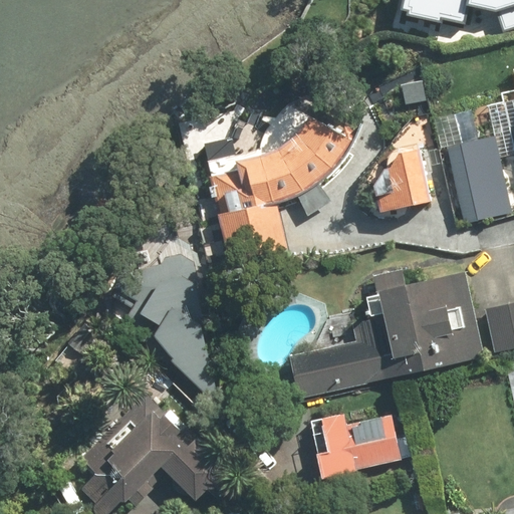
[(513,0),(398,0),(395,17),(437,25),(439,19),(463,24),(466,6),(500,13),(507,31),(513,28),(513,0)]
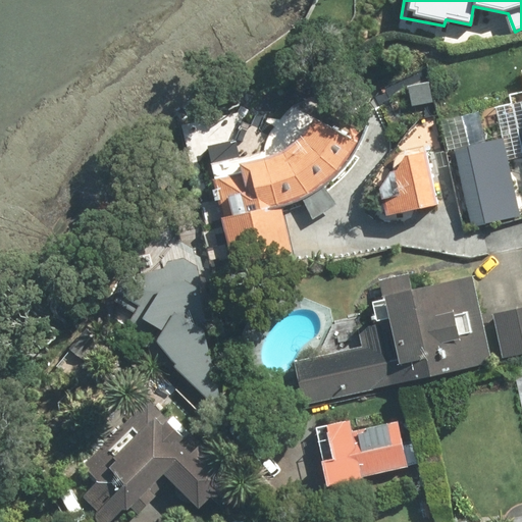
[(430,86),(408,84),(406,107),(428,108),(430,86)]
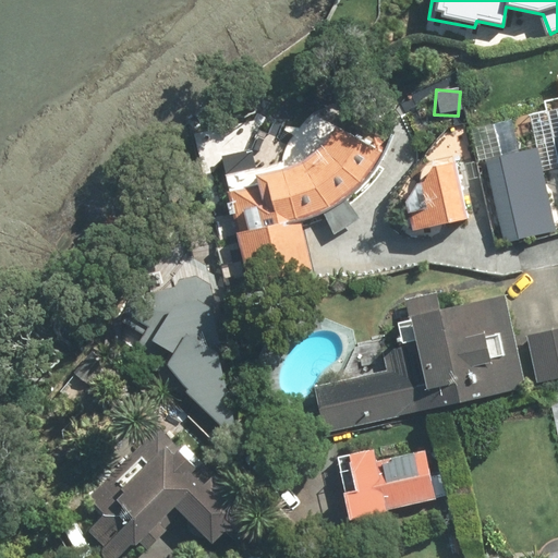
[(262,185),(230,191),(251,282),(311,269),(300,219),(314,216),(330,209),(346,199),(354,191),(363,182),(374,170),(380,162),(386,153),(338,128),(323,147),(306,160),(287,169),(259,174),(262,185)]
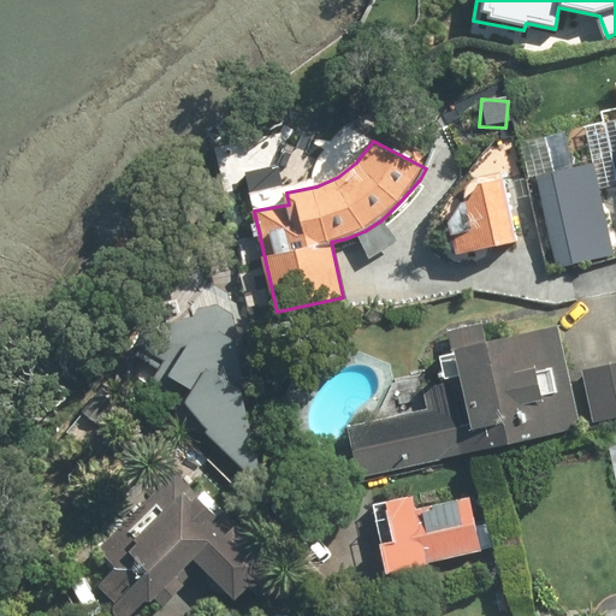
[(582,170),(538,178),(556,267),(600,256),(582,170)]
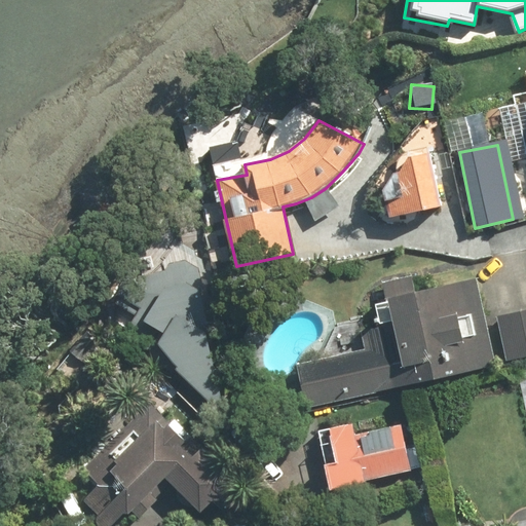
[(442,204),(430,153),(412,156),(401,173),(396,173),(386,189),(391,216),(442,204)]
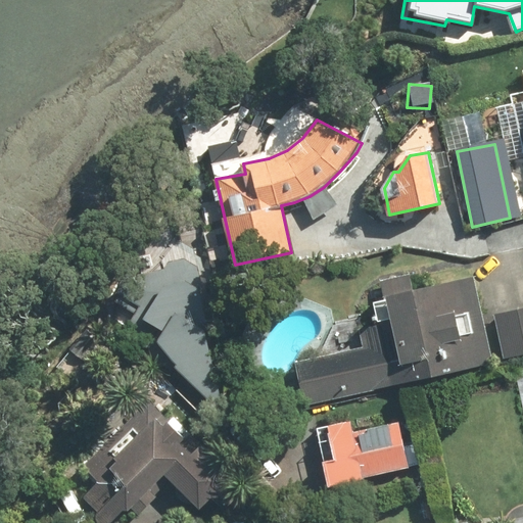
[(223,403),(196,268),(186,259),(172,262),(168,269),(153,271),(143,264),(117,300),(137,314),(131,323),(139,341),(164,367),(171,360),(219,408),(221,407),(222,407),(223,403)]
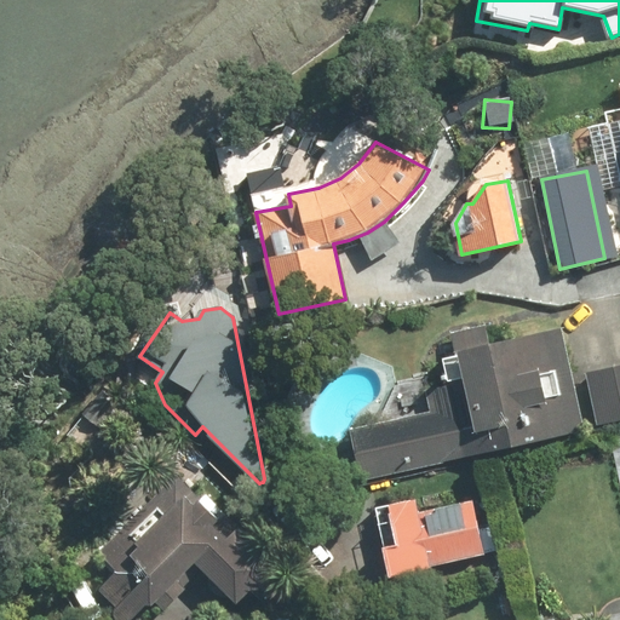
[(352,430),(363,478),(584,429),(562,331),(491,346),(486,326),(457,333),(468,383),(428,391),(432,412),(352,430)]
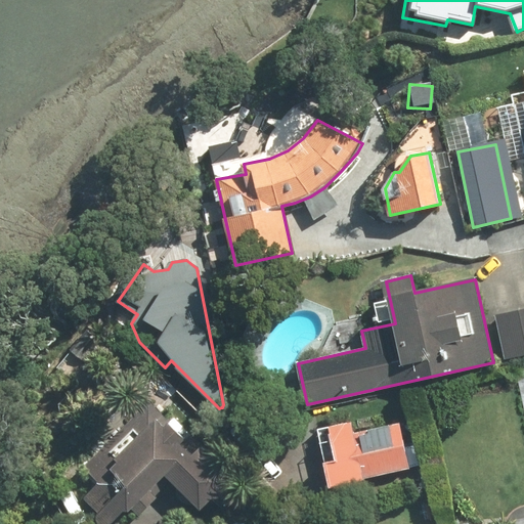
[(523,309),(497,316),(508,358),(523,354),(523,309)]
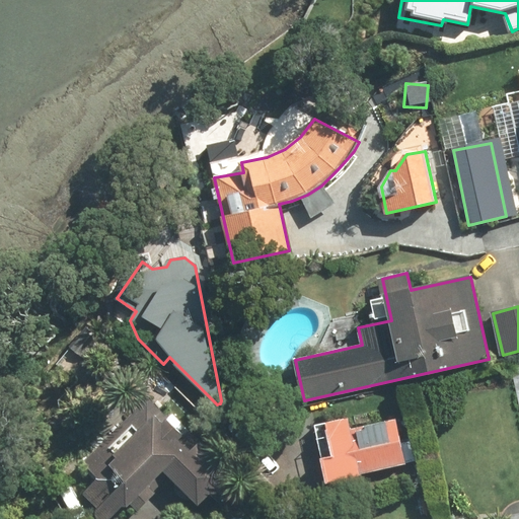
[(108,518),(123,506),(129,506),(165,469),(199,503),(209,493),(219,503),(241,482),(202,442),(191,453),(178,440),(183,436),(168,420),(163,425),(144,404),(85,462),(100,478),(85,494),(99,509),(97,512),(97,517),(98,518),(108,518)]
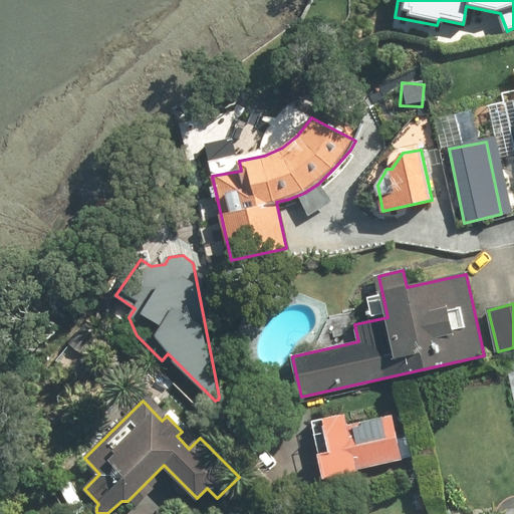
[(321,456),(326,478),(402,460),(392,415),(348,426),(346,415),(325,420),(332,453),(321,456)]
